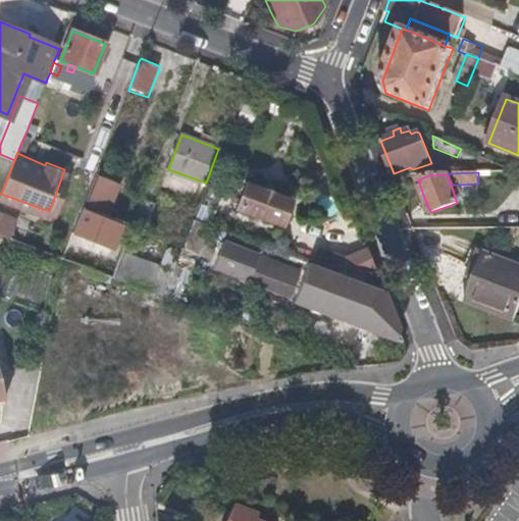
[(282,225),(291,200),(247,185),(238,208),(254,214),(282,225)]
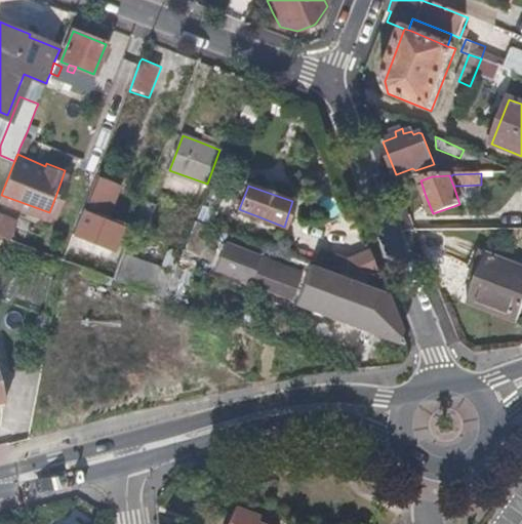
[(463,193),(459,186),(453,186),(456,195),(463,193)]
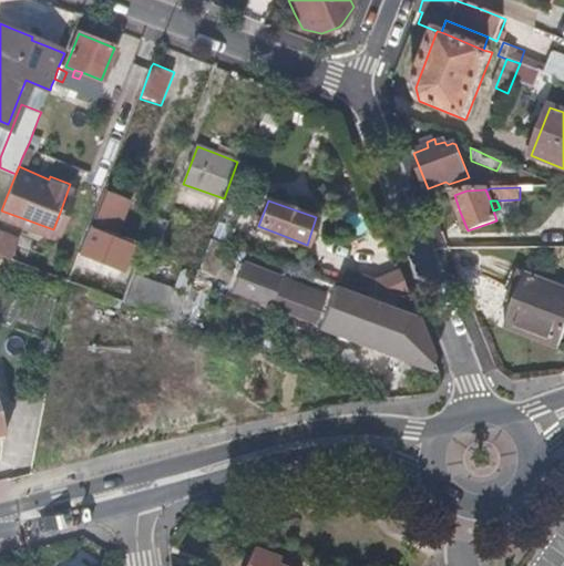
[(123,269),(133,246),(89,228),(88,232),(80,253),(95,258),(102,260),(123,269)]
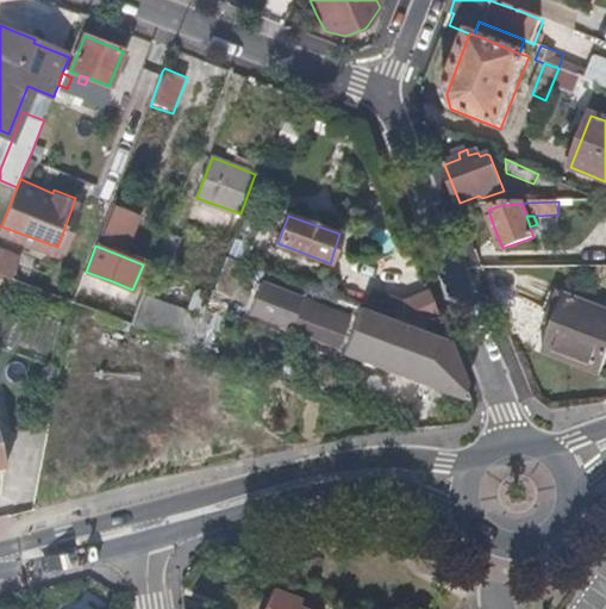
[(233,296),(241,277),(247,262),(238,260),(227,255),(214,289),(233,296)]
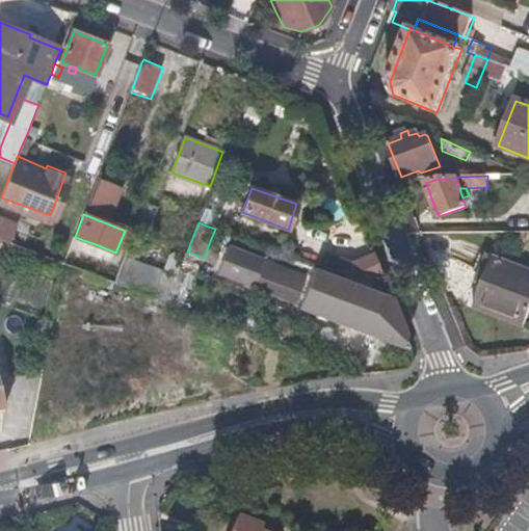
[(374,254),(366,233),(349,239),(342,242),(340,243),(336,256),(353,263),(374,254)]
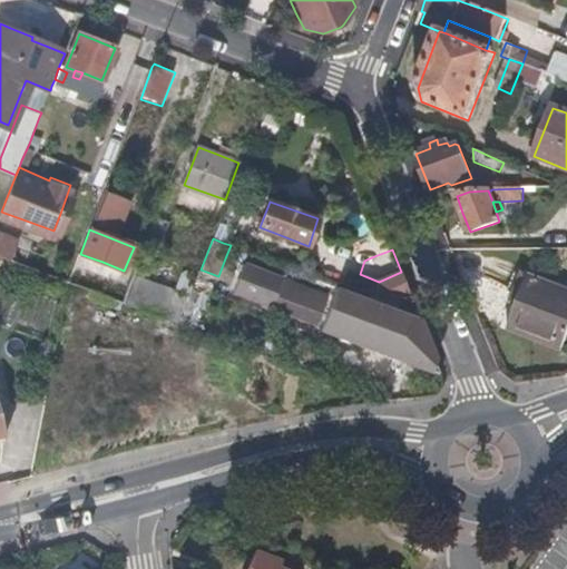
[(360,274),(364,261),(343,253),(334,274),(326,271),(329,263),(316,258),(310,275),(330,283),(341,286),(353,292),(360,274)]
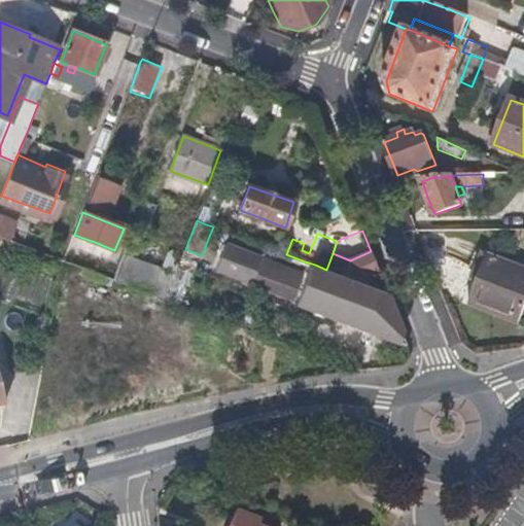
[(93,249),(95,242),(89,240),(86,247),(93,249)]
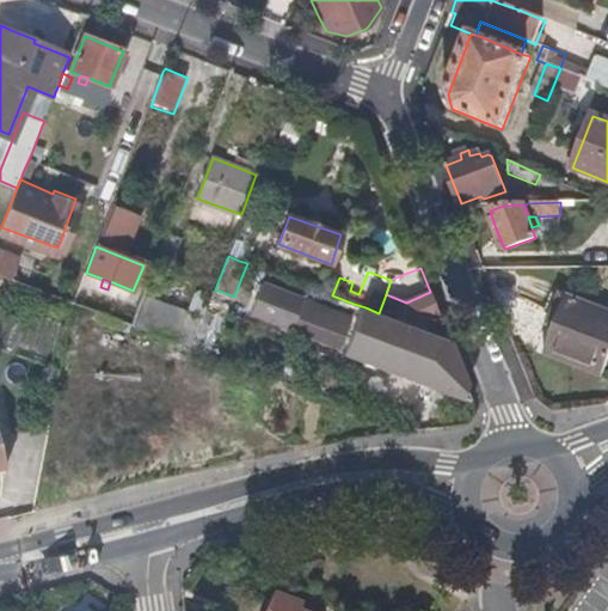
[(301,321),(307,301),(308,300),(289,292),(266,283),(255,312),(274,321),(292,328),(298,329),(301,321)]
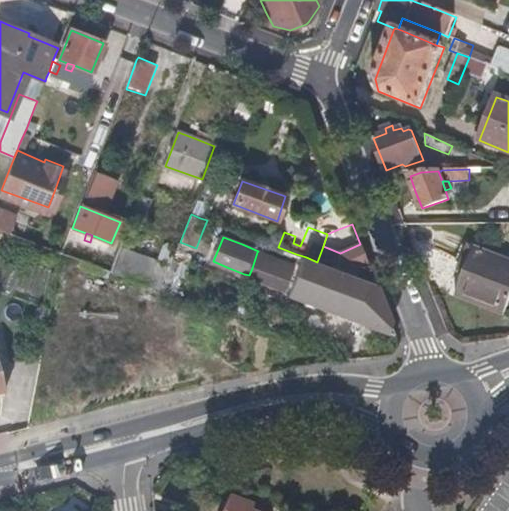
[(367,263),(365,258),(360,244),(340,253),(323,246),(317,262),(345,272),(357,277),(361,270),(364,264),(367,263)]
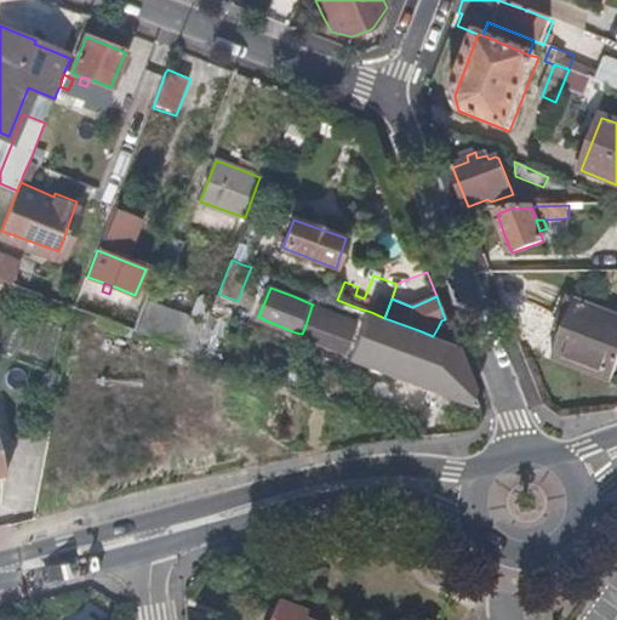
[(203,337),(209,320),(165,303),(148,297),(136,330),(146,335),(170,343),(196,354),(203,337)]
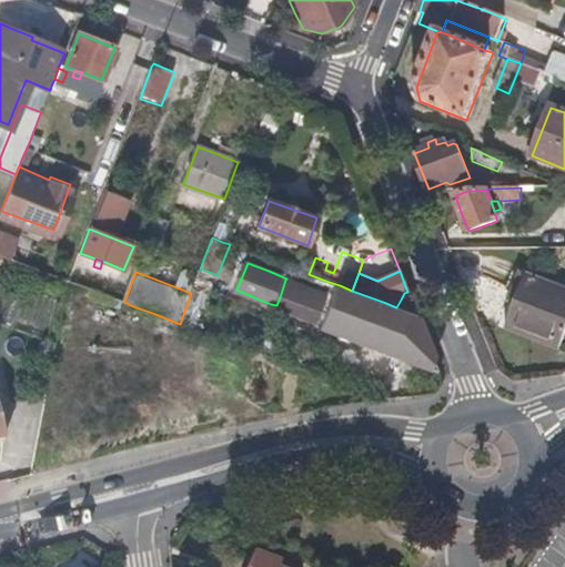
[(77,279),(78,277),(77,275),(72,273),(69,281),(74,283),(77,279)]
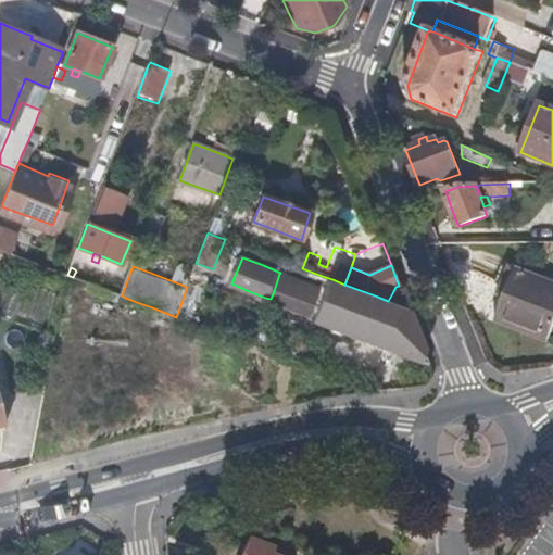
[(552,281),(545,279),(515,267),(508,282),(500,303),(495,313),(517,320),(550,333),(552,327),(552,281)]
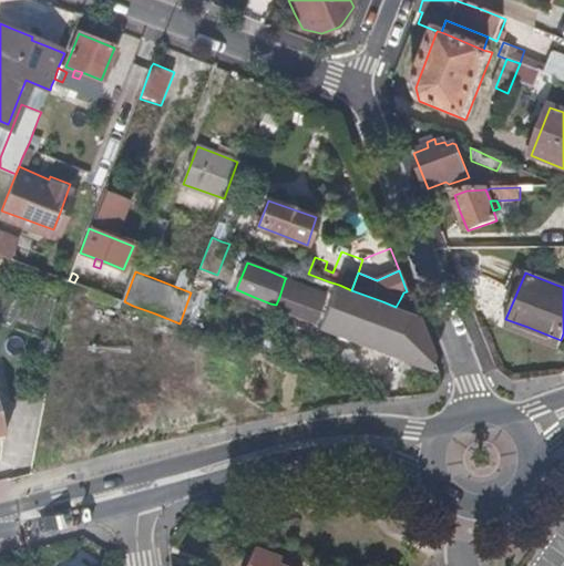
[(432,356),(417,316),(416,315),(396,307),(382,301),(351,290),(339,285),(334,299),(341,301),(338,310),(331,328),(324,325),(321,331),(332,335),(352,342),(382,353),(423,368),(429,370),(433,371),(439,372),(432,356)]
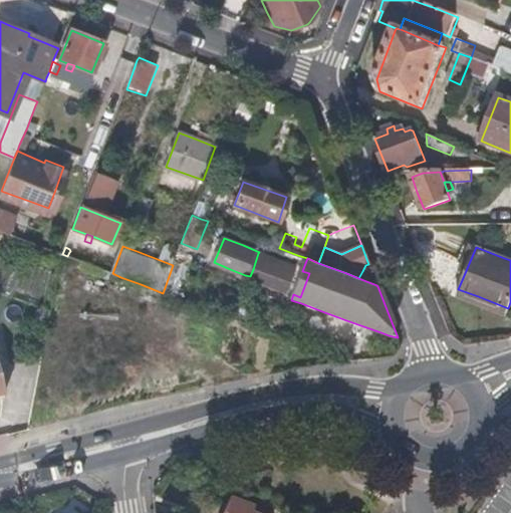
[(181,284),(188,265),(175,260),(173,265),(168,279),(181,284)]
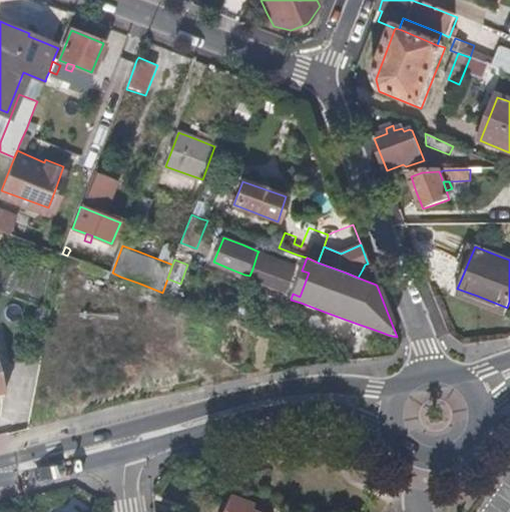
[(300,297),(306,281),(309,273),(302,271),(301,273),(293,294),(300,297)]
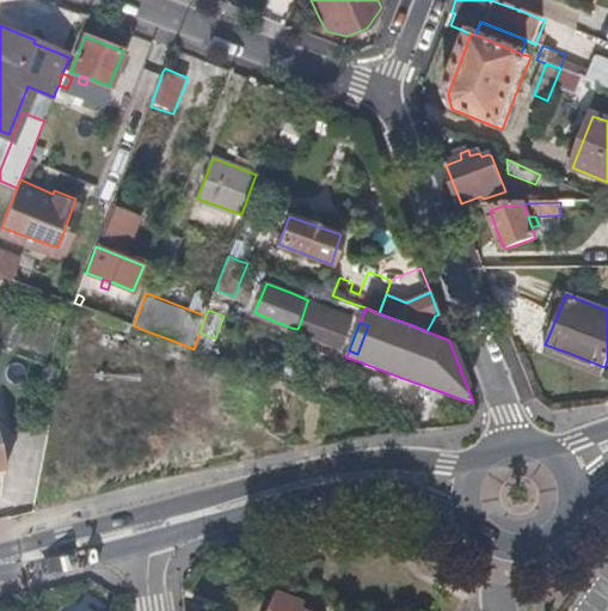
[(448,340),(444,329),(431,323),(427,331),(448,340)]
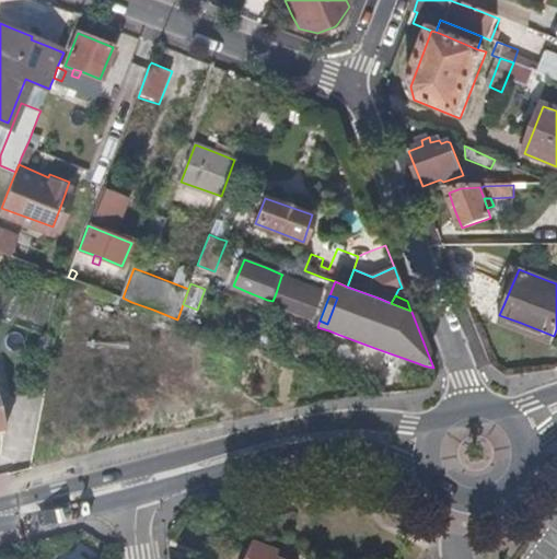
[(554,336),(521,323),(499,315),(496,323),(514,330),(550,345),(554,336)]
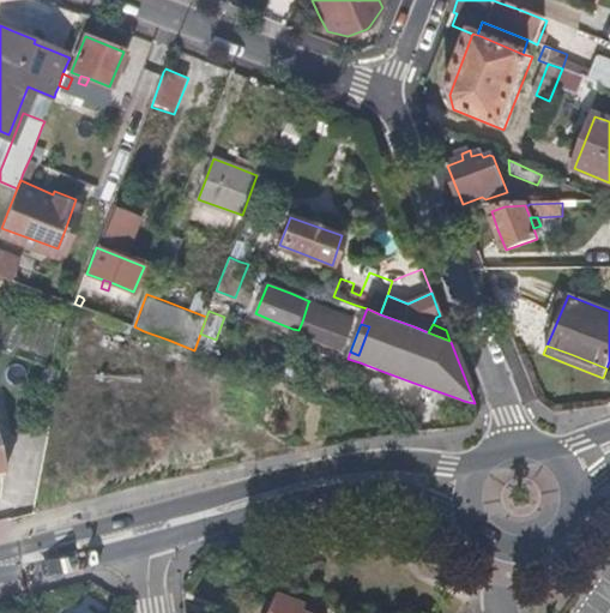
[(301,612),(302,608),(281,601),(276,612),(301,612)]
